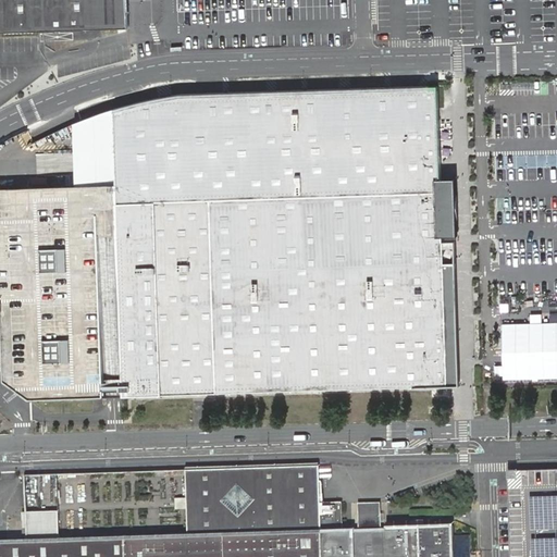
[(0,0),(0,32),(126,28),(124,0),(0,0)]
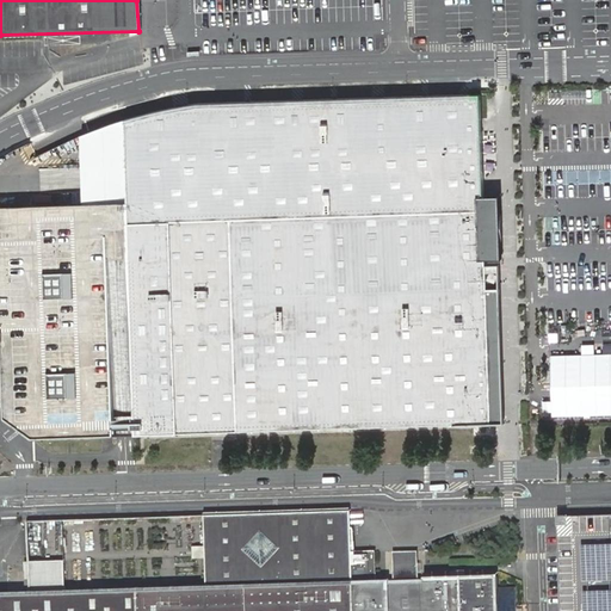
[(125,433),(137,434),(488,424),(501,424),(500,343),(499,316),(499,304),(499,264),(485,264),(485,253),(483,199),(481,133),(480,94),(198,104),(183,106),(155,111),(122,121),(79,137),(80,205),(0,209),(0,333),(2,420),(31,438),(125,433)]
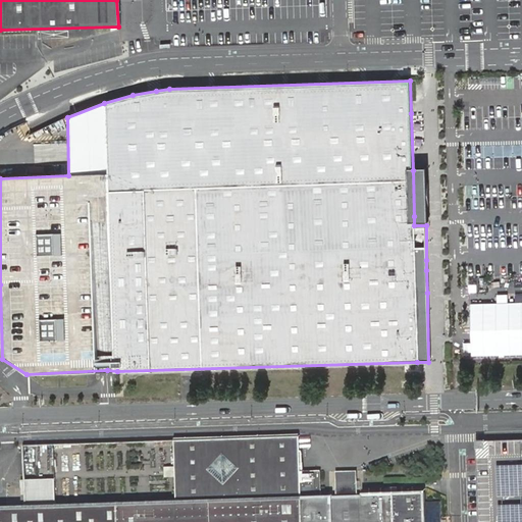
[(427,170),(413,170),(414,216),(428,216),(427,170)]
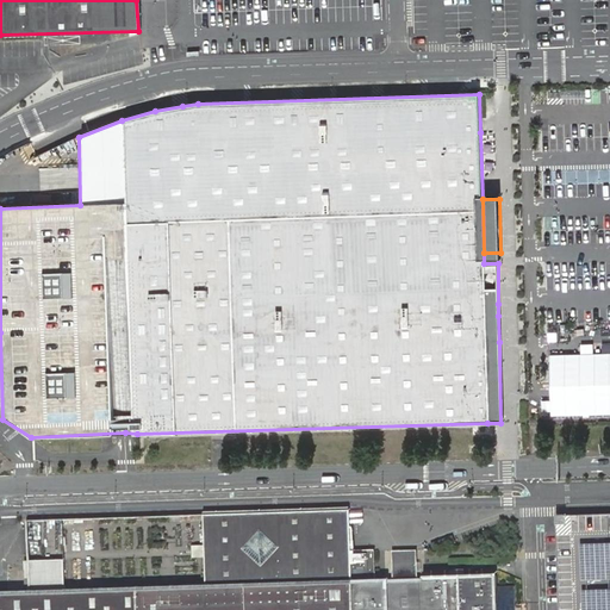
[(353,552),(352,545),(350,511),(312,512),(296,514),(240,515),(223,515),(149,517),(136,518),(27,521),(29,542),(29,561),(30,591),(0,591),(0,609),(515,609),(515,586),(497,587),(497,577),(430,579),(421,579),(417,579),(417,570),(393,571),(393,580),(391,580),(378,580),(377,580),(361,582),(353,582),(353,552)]
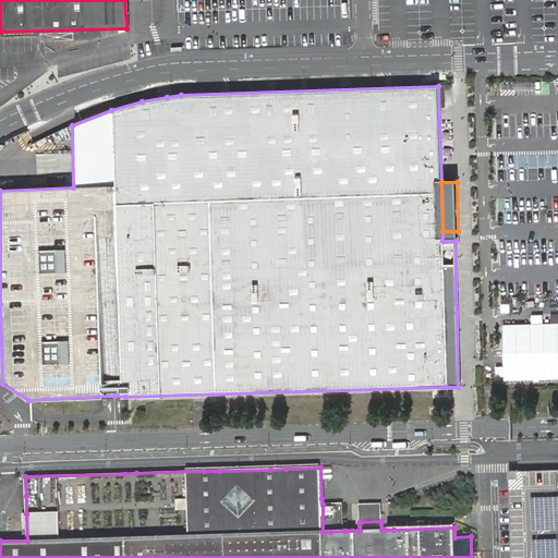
[(557,557),(557,471),(509,473),(511,557),(557,557)]
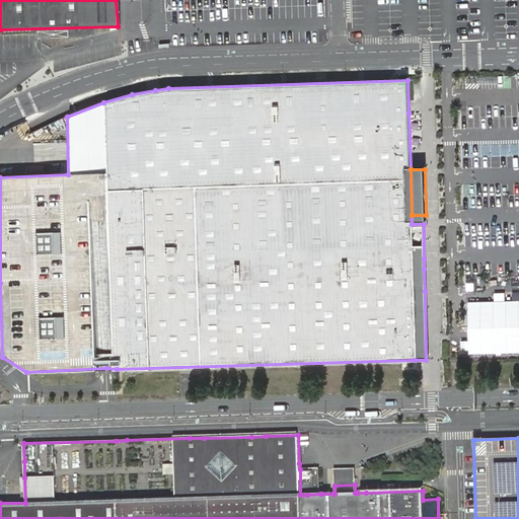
[(331,469),(332,494),(335,494),(335,486),(355,485),(355,493),(358,493),(357,468),(345,468),(331,469)]
